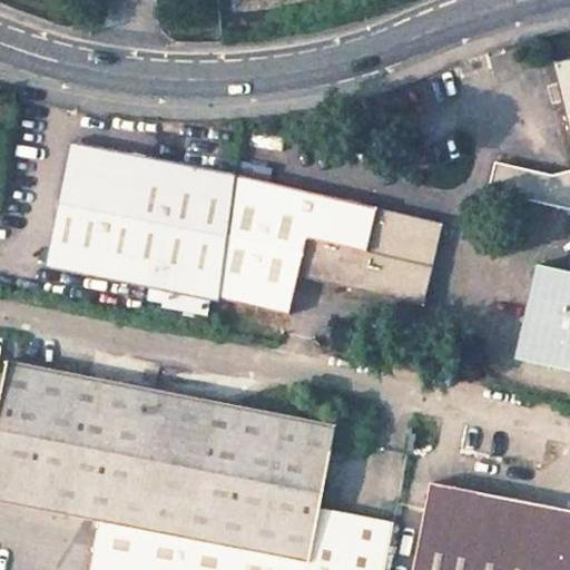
[(569,58),(554,62),(560,84),(551,86),(556,104),(564,101),(569,125),(569,169),(554,174),(497,161),(490,189),(569,207),(569,58)]
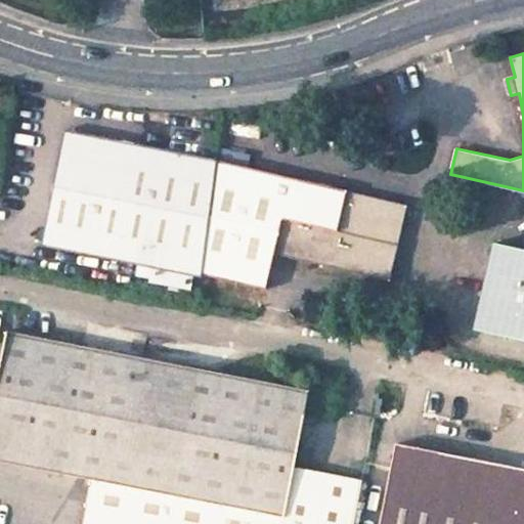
[(68,129),(64,144),(82,132),(68,129)]
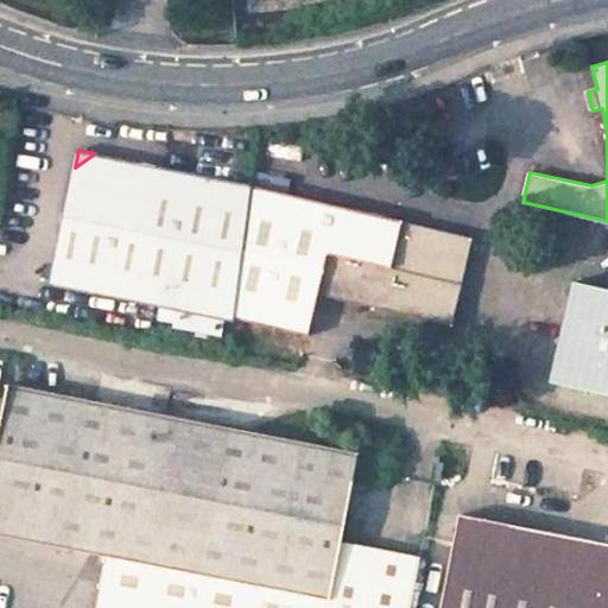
[(49,283),(159,305),(222,317),(234,320),(234,317),(244,257),(255,189),(255,187),(95,153),(75,168),(49,283)]
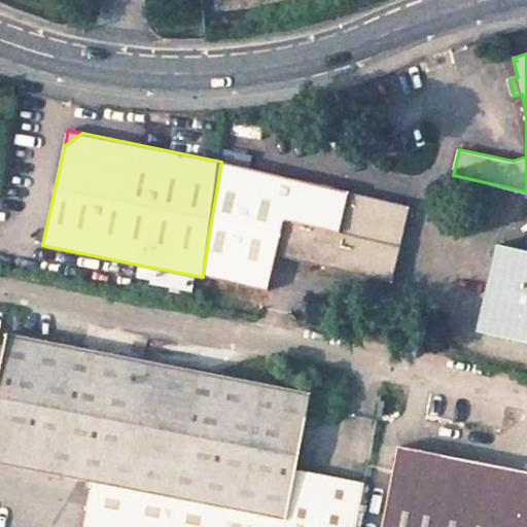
[(275,252),(394,280),(412,206),(221,164),(211,222),(203,275),(267,288),(275,252)]
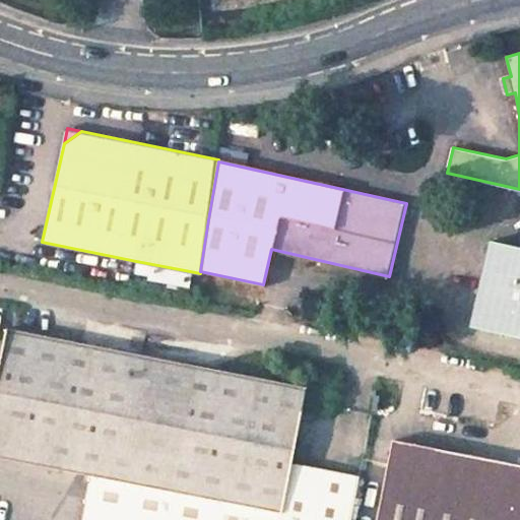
[(519,335),(519,245),(489,239),(471,326),(519,335)]
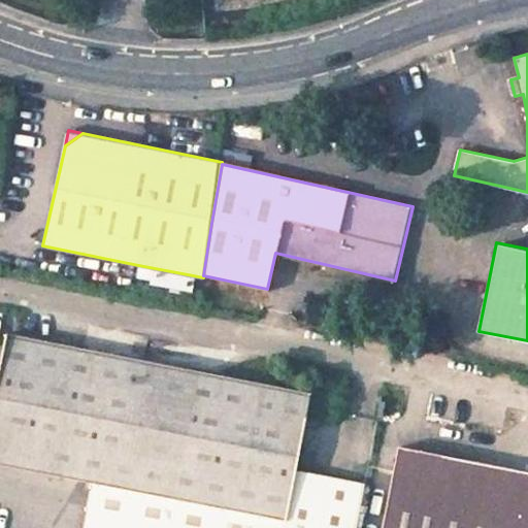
[(152,282),(191,289),(193,275),(138,265),(136,274),(152,277),(152,282)]
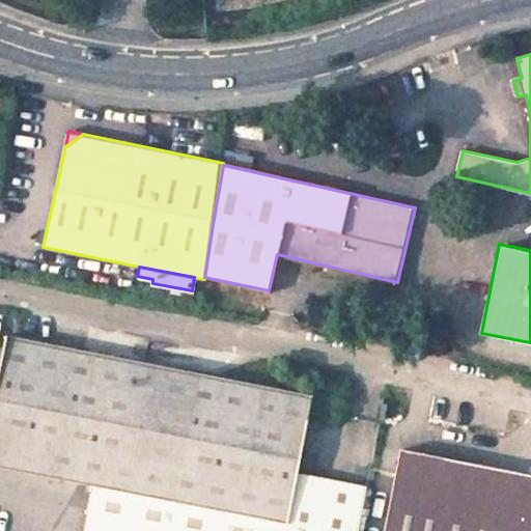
[(313,394),(6,335),(0,365),(0,467),(91,485),(83,530),(358,530),(367,486),(298,473),(313,394)]
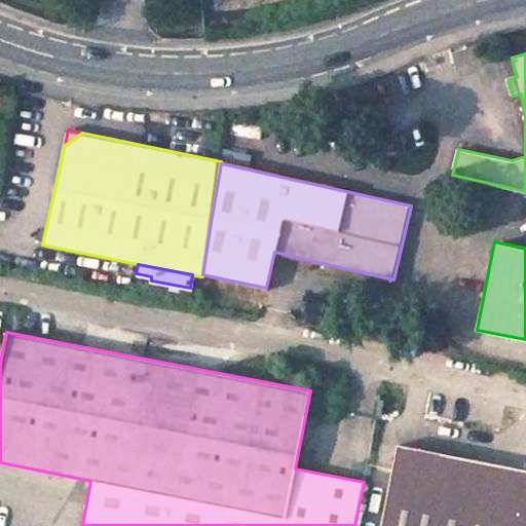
[(381,525),(525,525),(525,470),(397,444),(381,525)]
